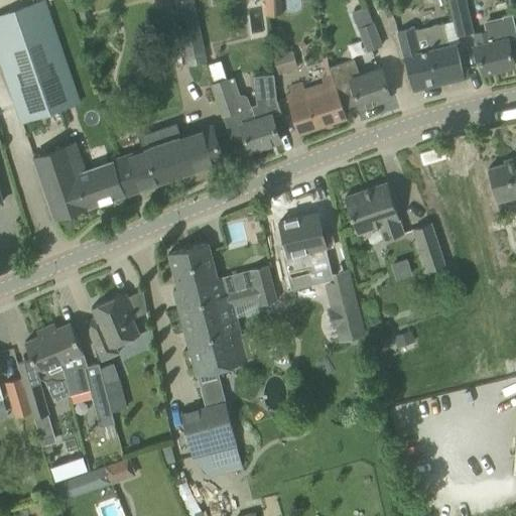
[(39,0),(0,13),(0,67),(19,124),(81,103),(44,0),(39,0)]
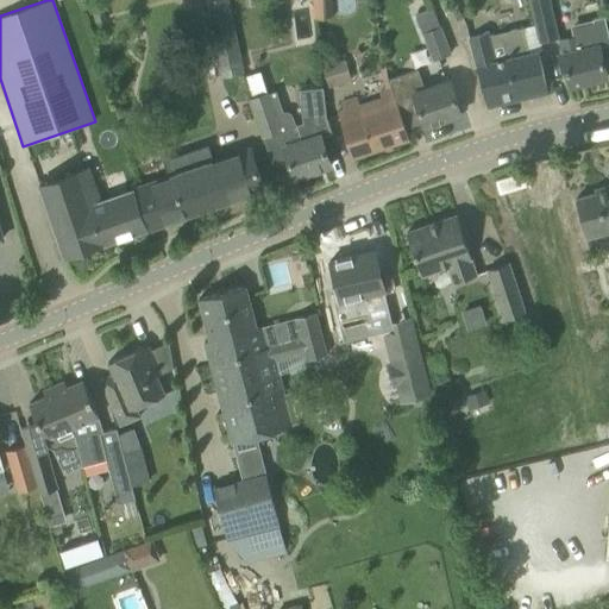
[(202,0),(218,77),(243,73),(227,0),(202,0)]
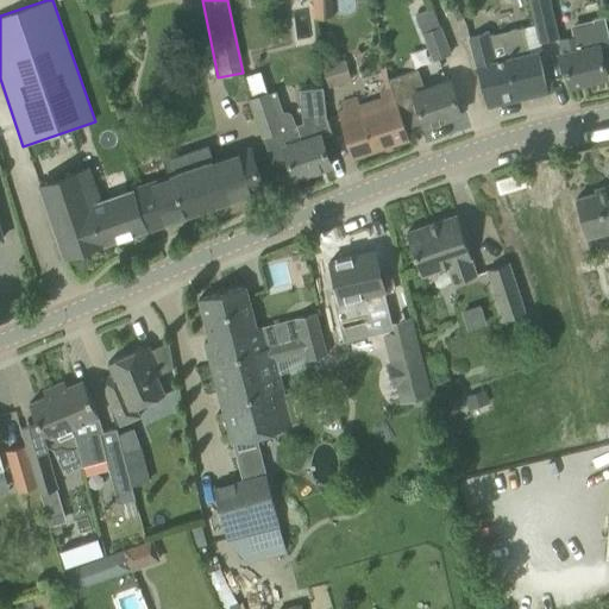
[(312,0),(313,19),(332,18),(331,0),(312,0)]
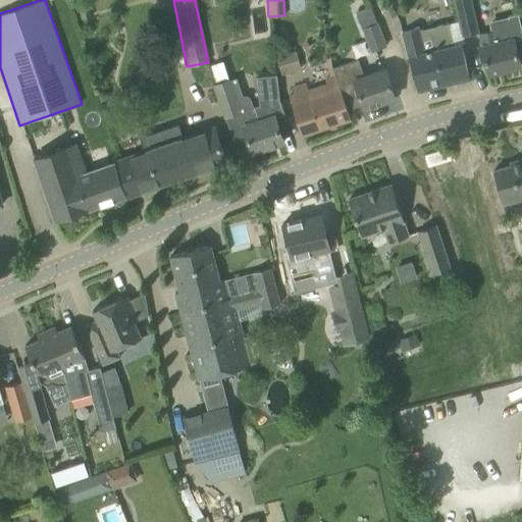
[(453,0),(462,35),(477,31),(469,0),(453,0)]
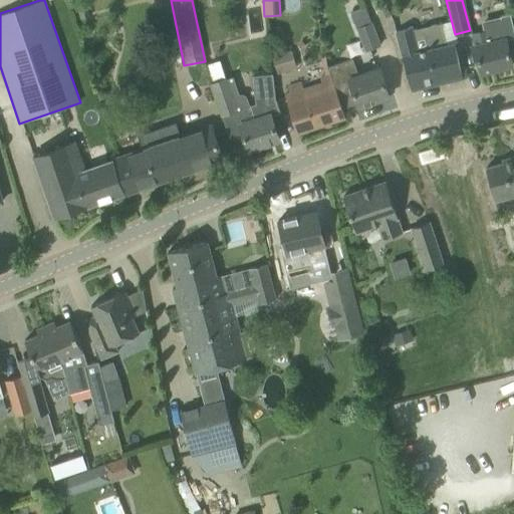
[(90,17),(85,4),(75,7),(79,21),(90,17)]
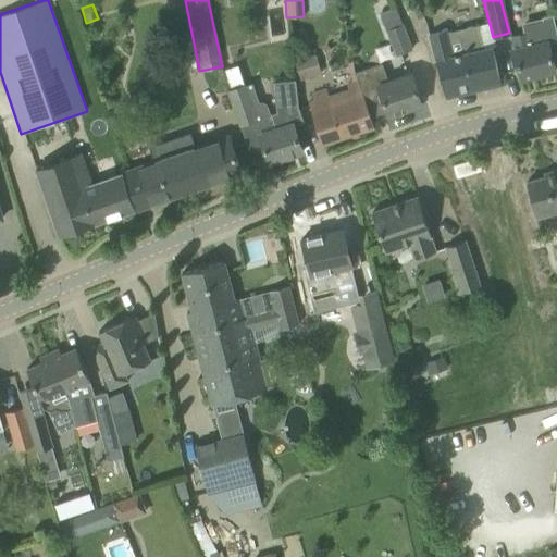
[(411,49),(403,24),(401,25),(395,8),(379,14),(385,29),(385,31),(395,56),(411,49)]
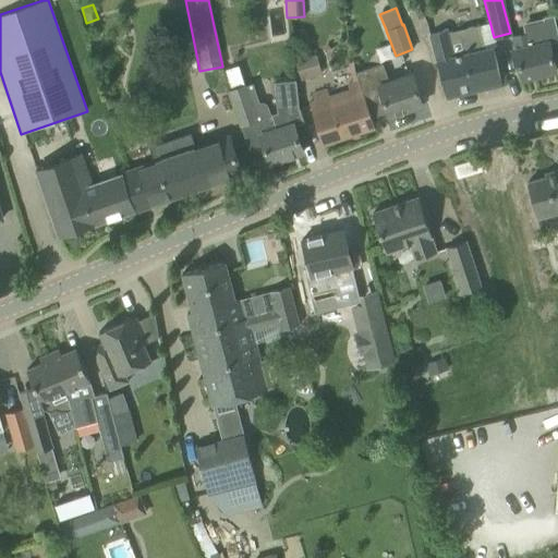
[(526,34),(512,37),(514,49),(521,80),(555,71),(548,43),(554,41),(557,40),(557,36),(555,22),(553,15),(542,17),(543,20),(524,25),(526,34)]
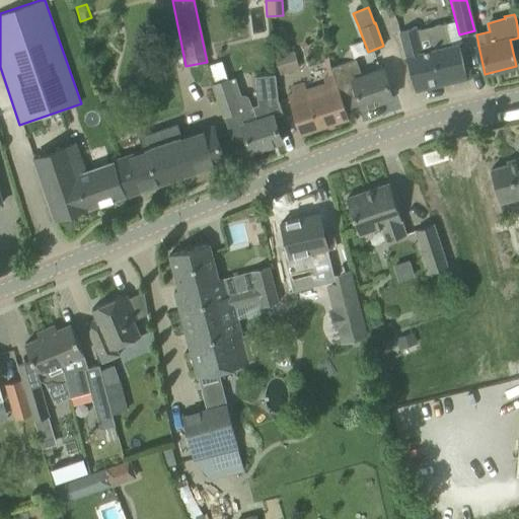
[(415,29),(417,29),(416,27),(399,32),(415,90),(466,78),(457,44),(450,46),(445,23),(416,31),(415,29)]
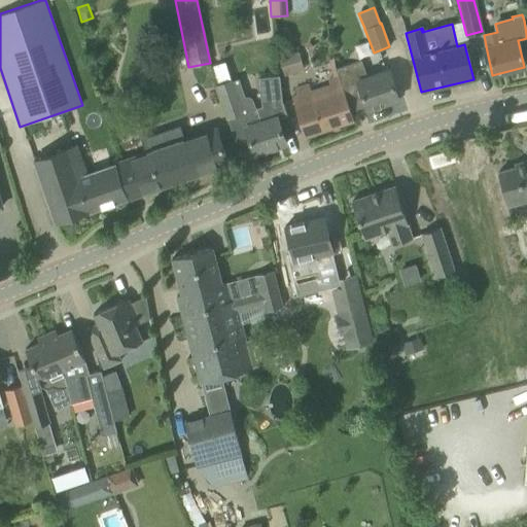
[(278,58),(284,76),(304,70),(297,51),(278,58)]
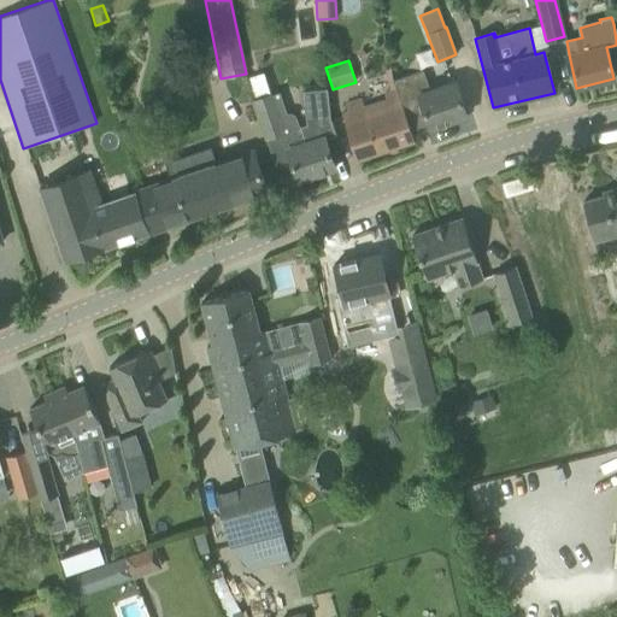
[(392,81),(394,88),(395,88),(399,106),(401,105),(407,123),(425,117),(430,129),(466,116),(454,81),(429,90),(423,70),(392,81)]
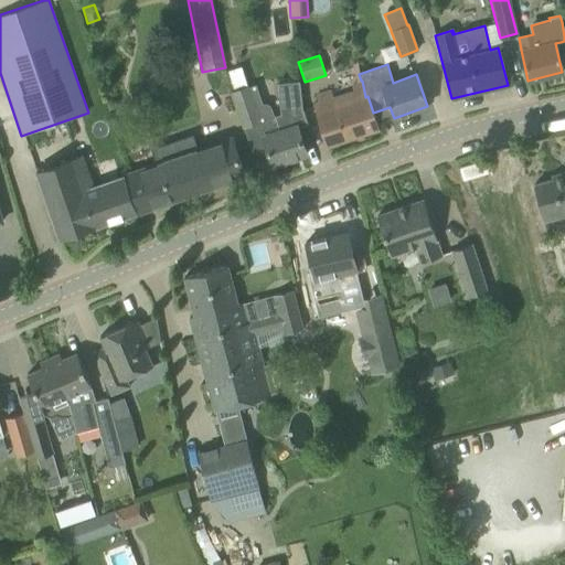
[(263,136),(265,145),(273,166),(306,153),(297,128),(307,124),(301,108),(298,81),(276,84),(279,114),(274,116),(279,130),(263,136)]
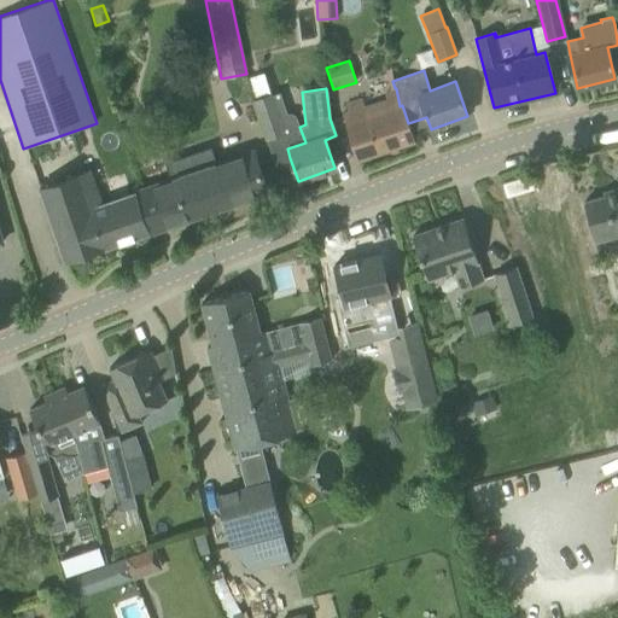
[(396,88),(395,88),(384,93),(385,99),(363,106),(361,98),(344,103),(347,111),(340,112),(356,161),(414,141),(408,123),(402,105),(400,106),(396,88)]
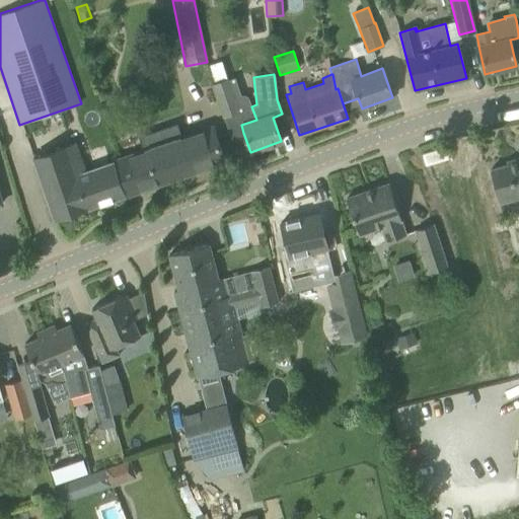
[(213,85),(223,117),(238,110),(228,80),(213,85)]
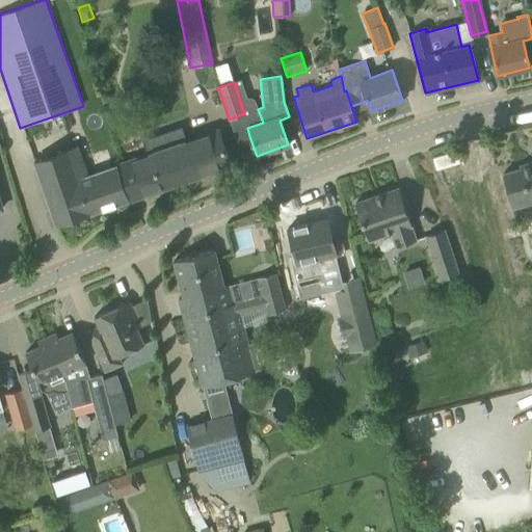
[(145,153),(120,162),(125,179),(132,198),(230,165),(222,145),(217,129),(185,140),(183,134),(181,129),(141,142),(143,148),(145,153)]
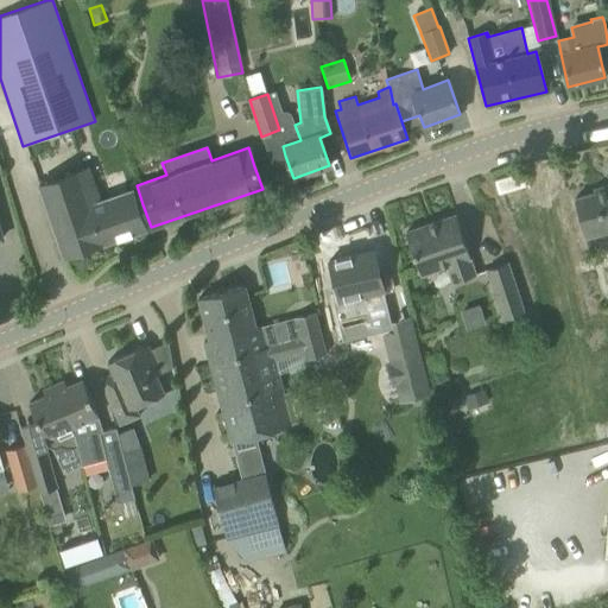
[(38,184),(63,257),(146,229),(132,189),(101,198),(89,166),(38,184)]
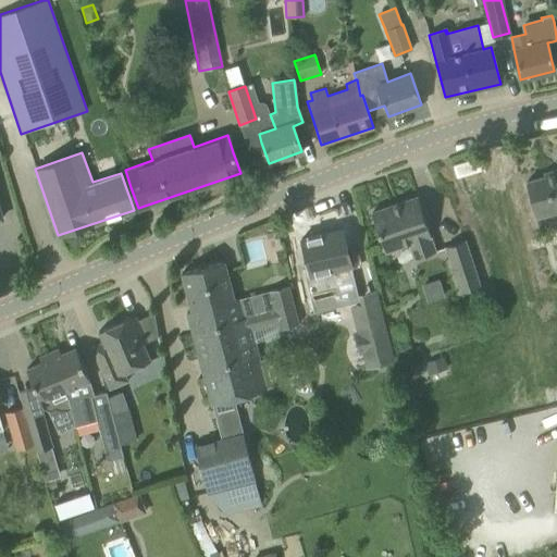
[(545,177),(525,182),(535,219),(556,212),(556,170),(544,173),(545,177)]
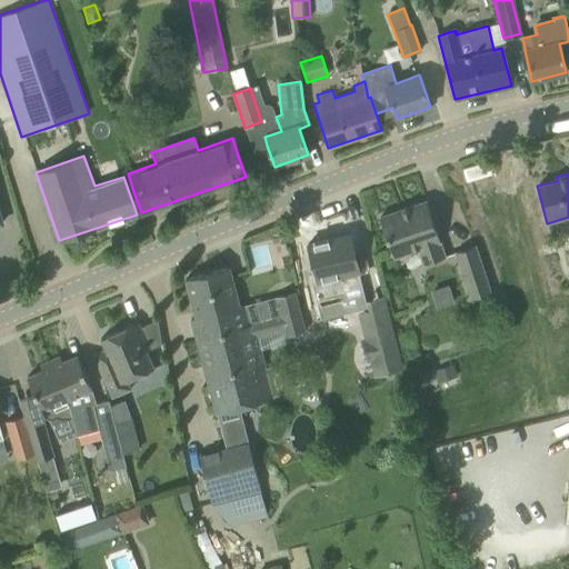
[(417,250),(421,266),(445,257),(426,201),(379,217),(393,259),(417,250)]
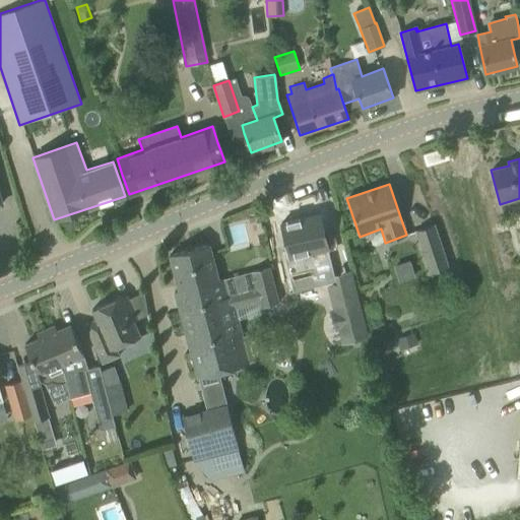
[(312,210),(274,222),(282,249),(278,250),(291,289),(333,275),(312,210)]
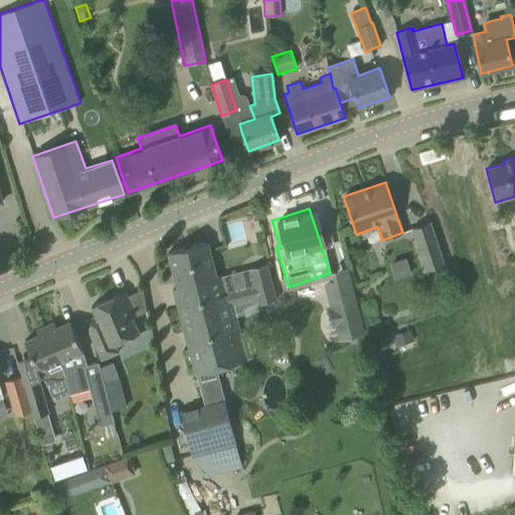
[(410,228),(424,272),(445,265),(430,222),(410,228)]
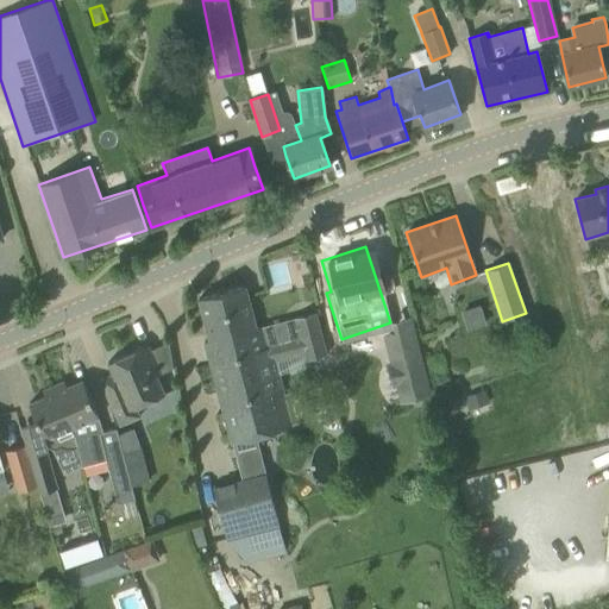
[(274,357),(303,349),(306,359),(326,353),(321,334),(300,339),(300,338),(268,347),(262,326),(256,328),(244,287),(198,299),(209,340),(203,341),(211,364),(231,443),(293,426),(274,357)]
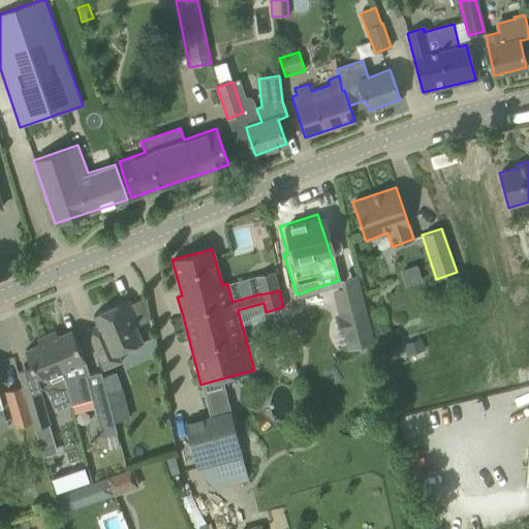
[(255,276),(260,293),(260,294),(279,290),(274,271),(255,276)]
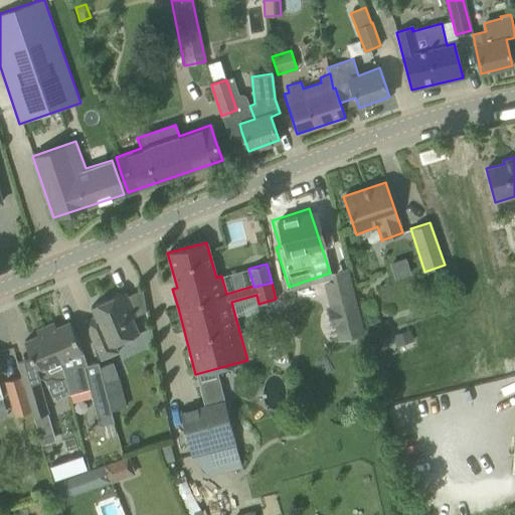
[(332,308),(327,310),(331,327),(336,326),(339,341),(364,335),(353,291),(352,292),(332,297),(335,307),(332,308)]
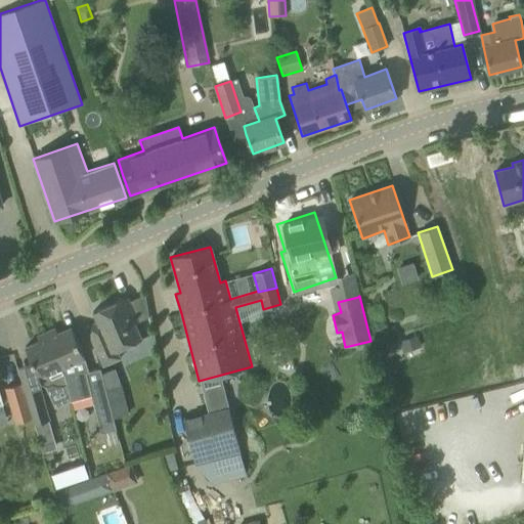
[(85,326),(102,366),(120,358),(117,350),(141,339),(135,322),(138,321),(131,307),(128,308),(123,298),(92,312),(96,321),(85,326)]
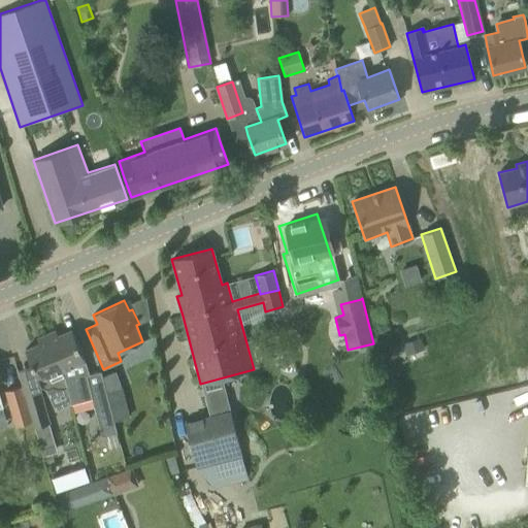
[(67,387),(66,388),(70,404),(92,399),(101,437),(117,433),(100,371),(89,374),(85,361),(71,330),(57,335),(55,331),(46,334),(63,371),(67,387)]
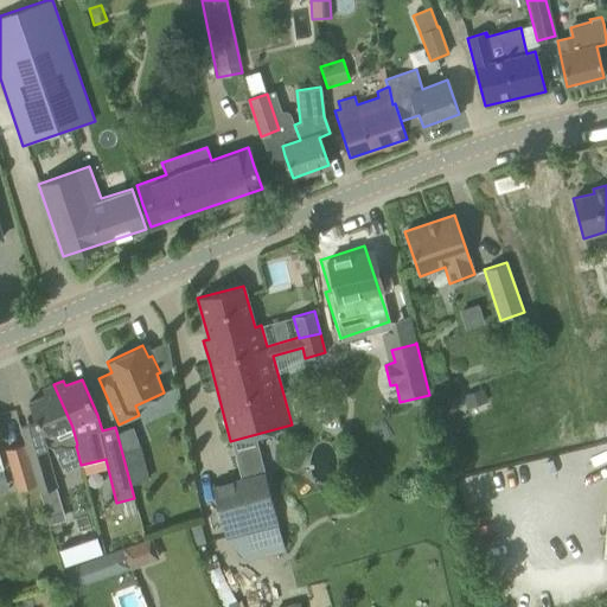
[(20,426),(39,491),(56,486),(45,448),(48,445),(51,448),(59,445),(69,448),(76,446),(77,445),(72,427),(53,384),(42,389),(45,395),(29,402),(36,420),(20,426)]
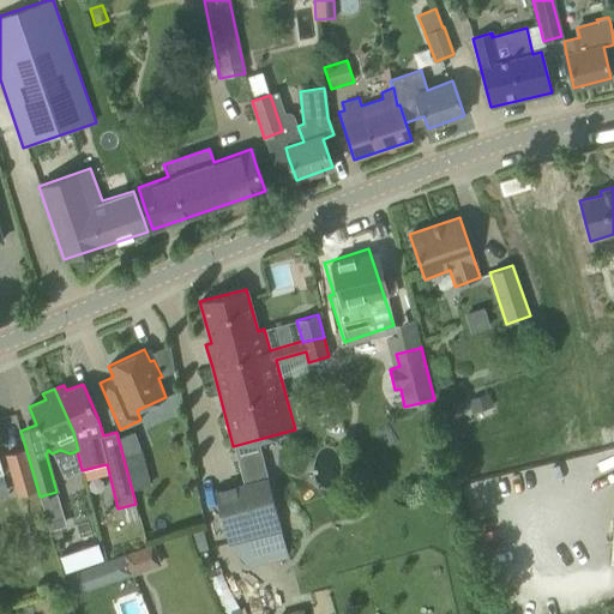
[(468,401),(475,421),(493,415),(487,395),(468,401)]
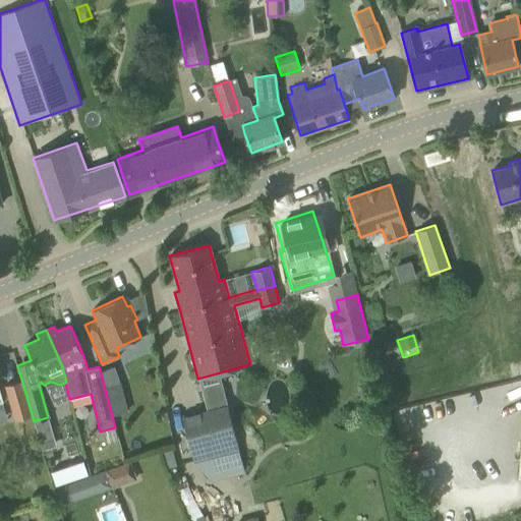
[(31,417),(20,381),(3,386),(14,422),(31,417)]
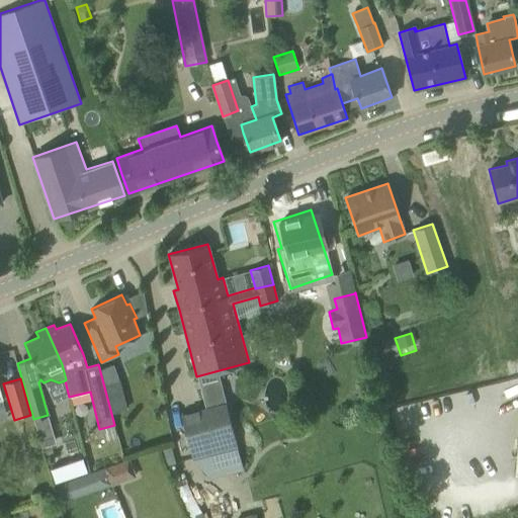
[(182,415),(193,458),(239,446),(227,403),(182,415)]
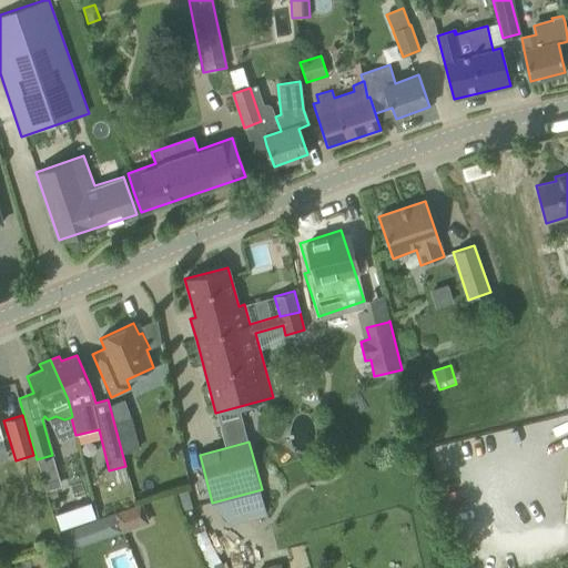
[(59,478),(52,455),(37,459),(43,483),(59,478)]
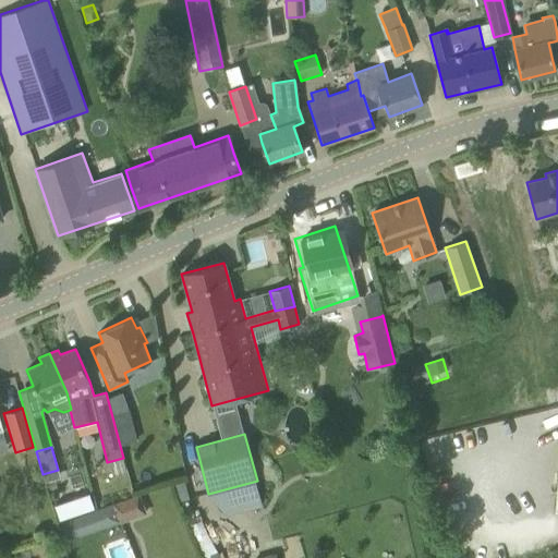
[(89,494),(53,506),(59,521),(94,509),(89,494)]
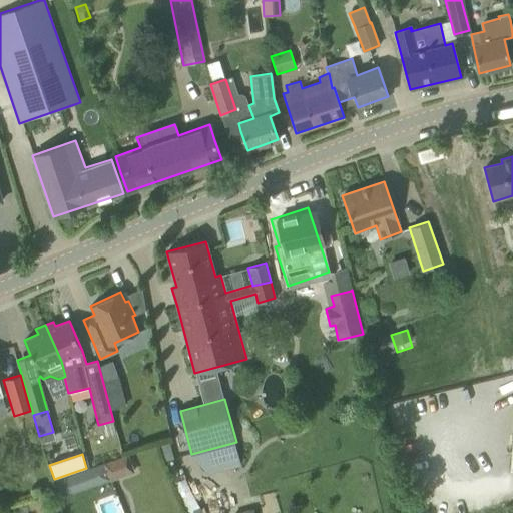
[(102,463),(109,481),(134,472),(127,454),(102,463)]
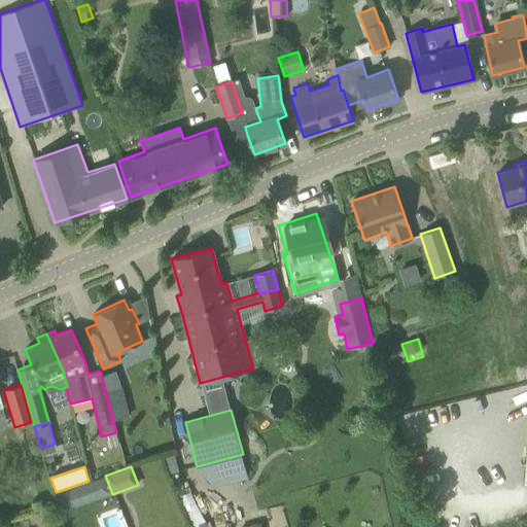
[(57,493),(63,511),(81,504),(75,487),(57,493)]
